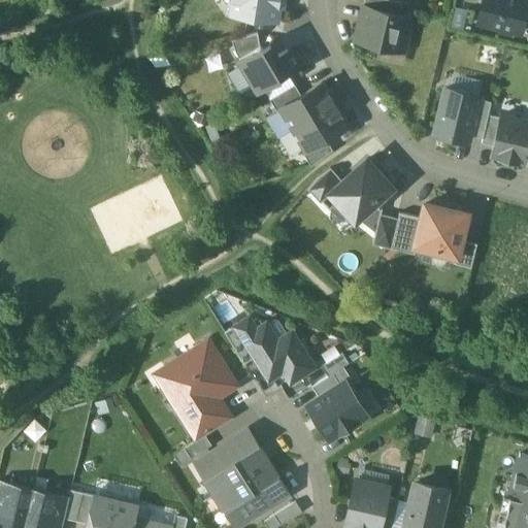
[(233,0),(232,13),(276,20),(278,6),(283,6),(283,0),(233,0)]
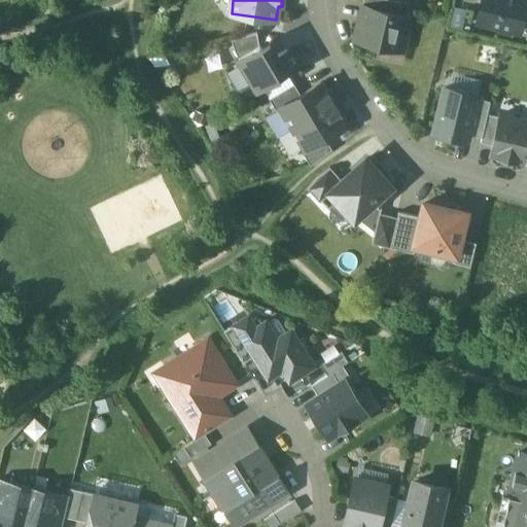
[(401,2),(391,0),(363,0),(362,7),(366,8),(366,7),(398,14),(401,2)]
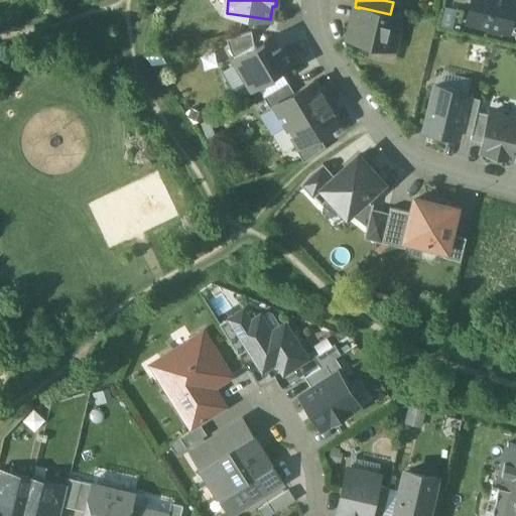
[(515,0),(472,0),(468,21),(488,26),(488,29),(501,32),(502,29),(509,31),(515,0)]
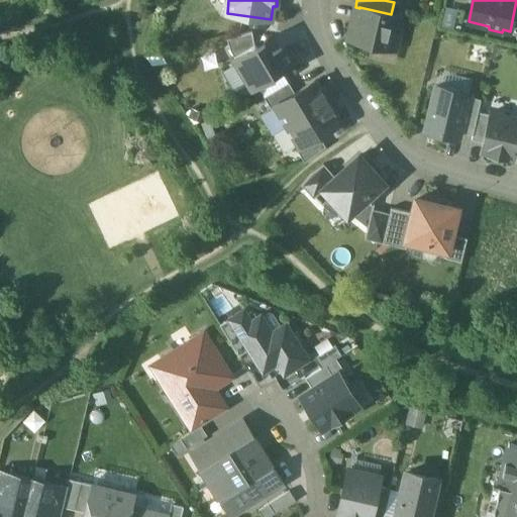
[(391,14),(359,7),(359,8),(356,21),(352,20),(348,38),(396,49),(403,17),(391,14)]
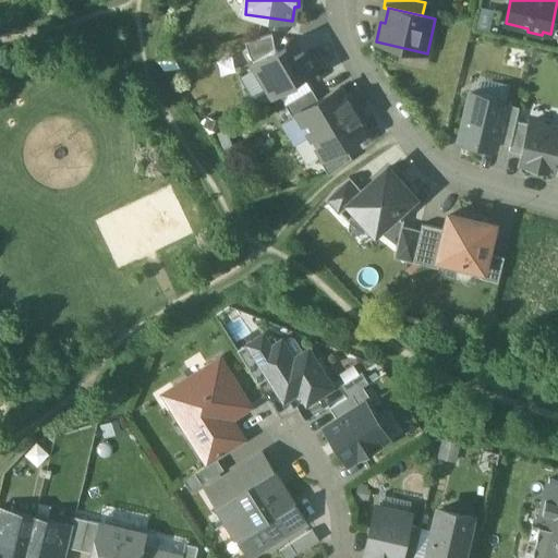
[(273,34),(245,43),(250,53),(253,60),(275,48),(273,34)]
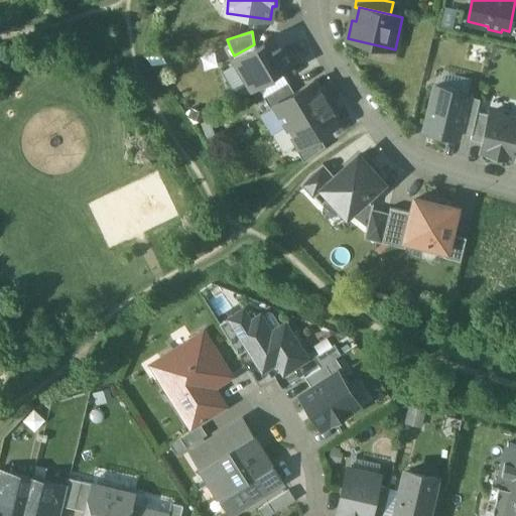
[(281,48),(270,54),(264,44),(257,48),(254,43),(254,44),(234,55),(234,56),(253,89),(291,67),(281,48)]
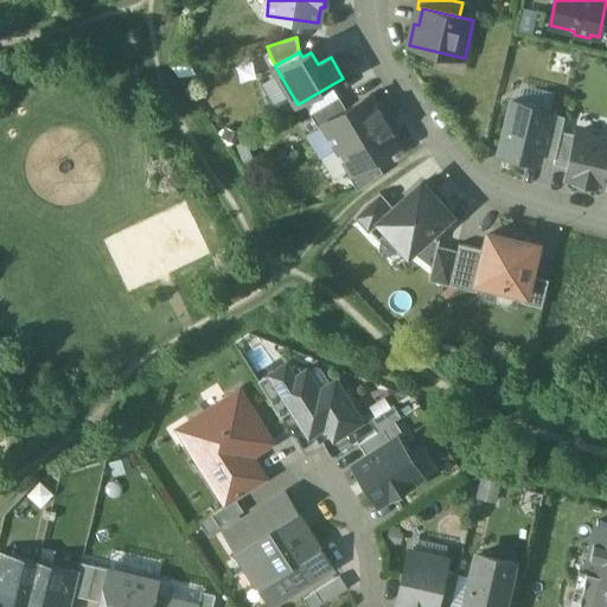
[(346,109),(323,123),(324,123),(338,147),(385,119),(371,95),(346,109)]
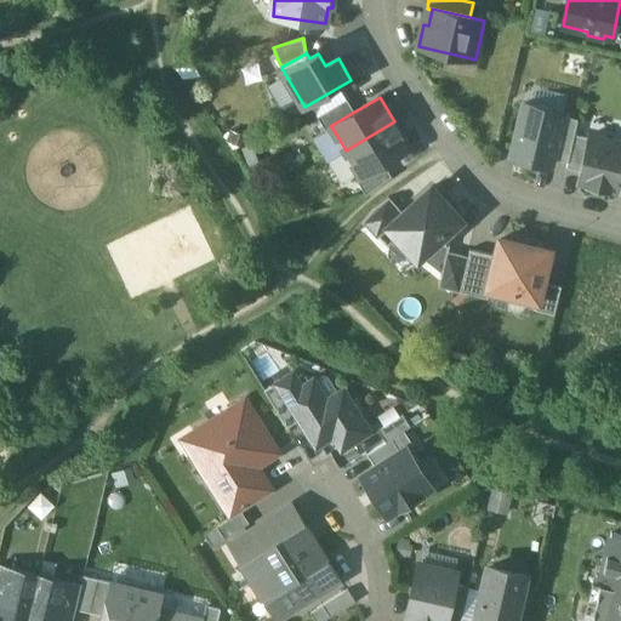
[(347,100),(318,117),(325,130),(331,126),(330,126),(354,112),(347,100)]
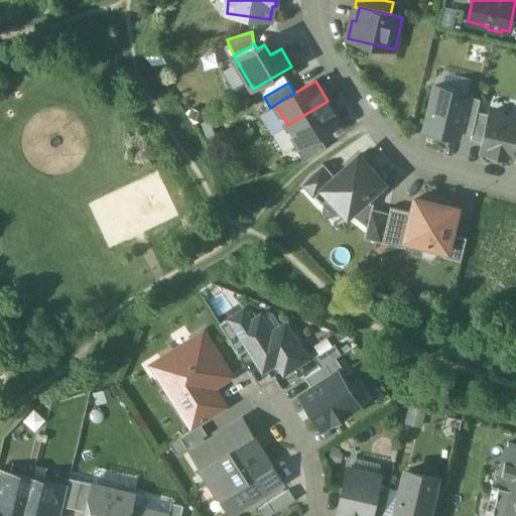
[(468,94),(435,86),(425,130),(458,138),(460,131),(468,96),(468,94)]
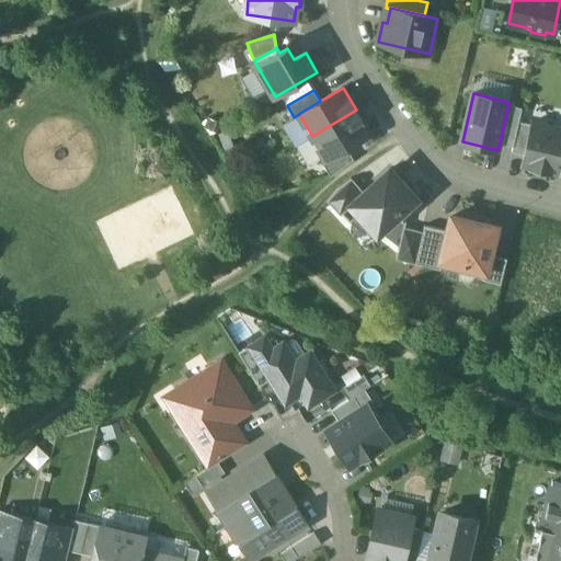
[(522,107),(508,104),(500,142),(513,146),(519,122),(522,107)]
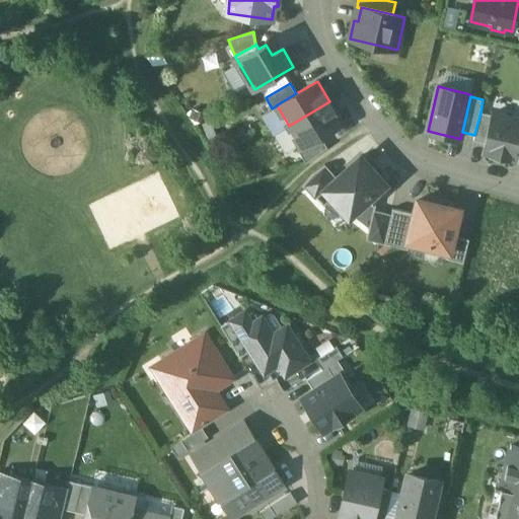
[(329,101),(289,126),(301,146),(301,147),(320,135),(342,123),(329,101)]
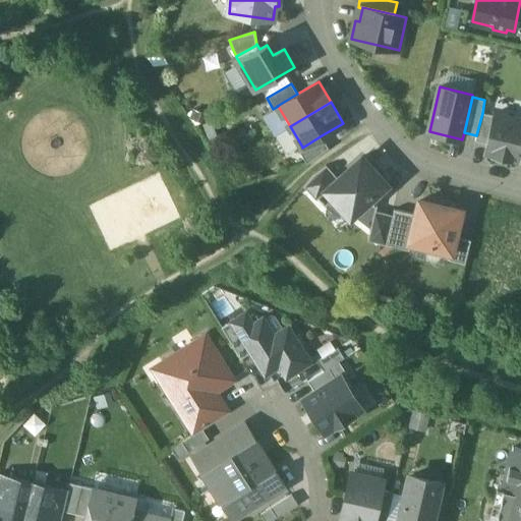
[(494,116),(482,113),(476,135),(475,140),(487,143),(494,116)]
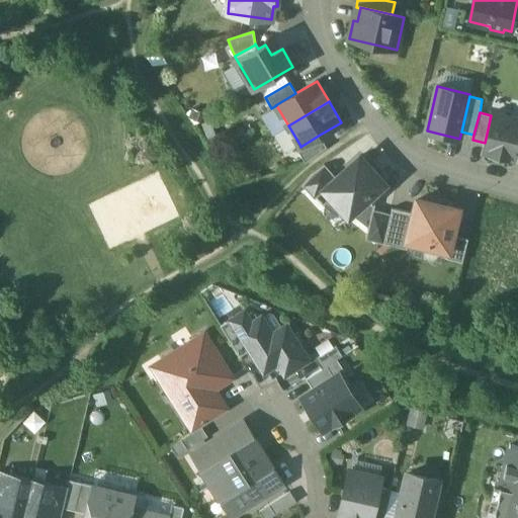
[(517,150),(517,118),(492,112),(491,115),(485,143),(483,152),(516,160),(517,150)]
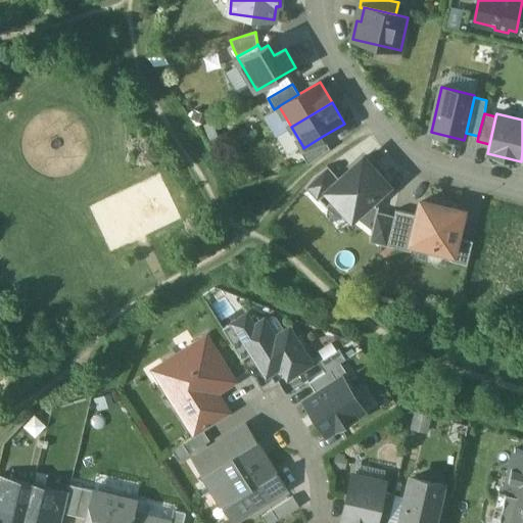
[(323,136),(303,148),(303,147),(299,149),(308,163),(330,149),(323,136)]
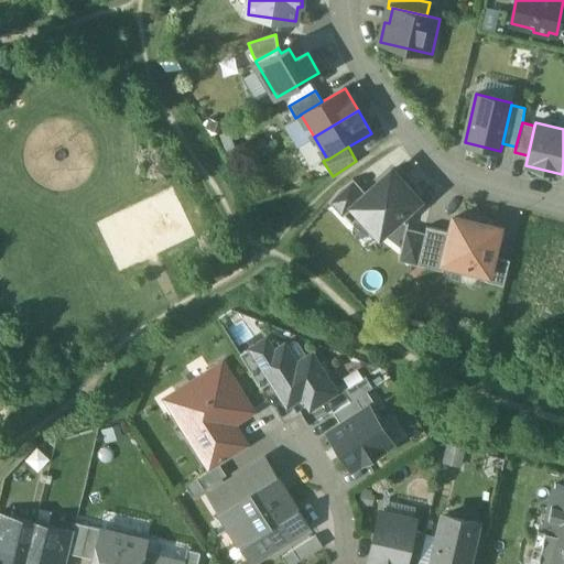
[(419,198),(392,170),(366,193),(353,205),(354,206),(380,235),(419,198)]
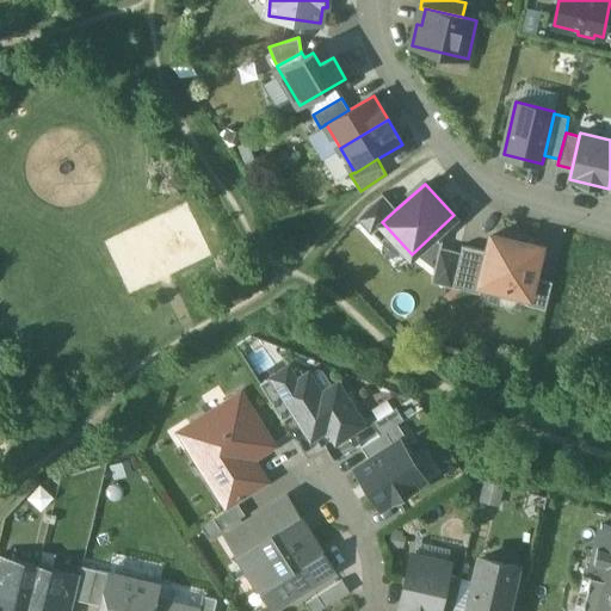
[(383,193),(369,204),(357,218),(371,234),(383,223),(382,222),(396,209),(383,193)]
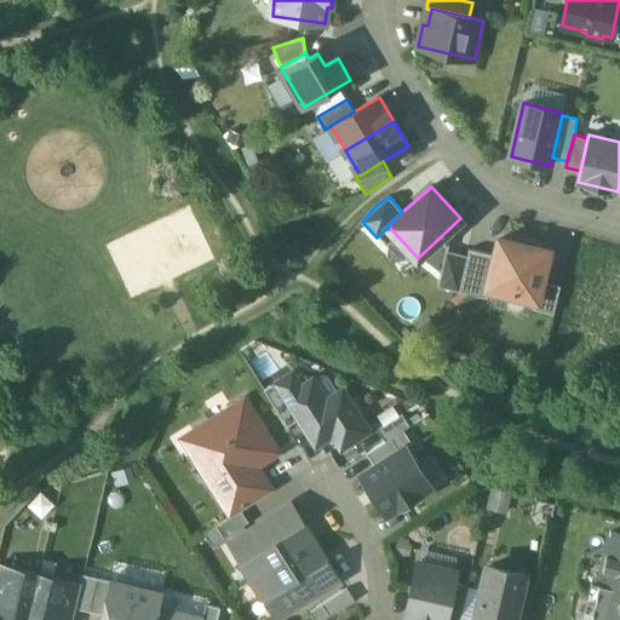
[(549,250),(499,239),(495,254),(488,287),(489,288),(535,299),(537,299),(541,281),(549,250)]
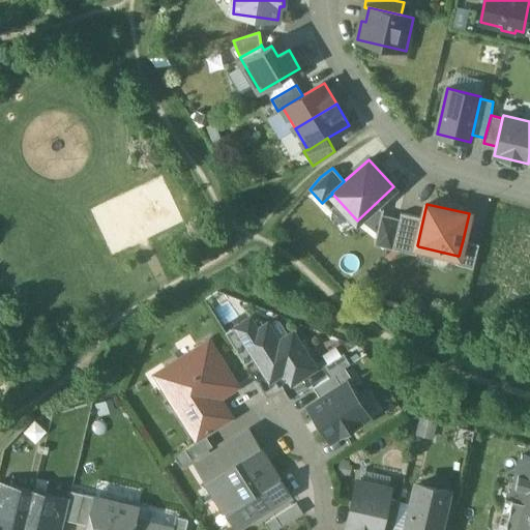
[(423,217),(402,212),(400,218),(392,248),(416,255),(418,246),(417,245),(423,217)]
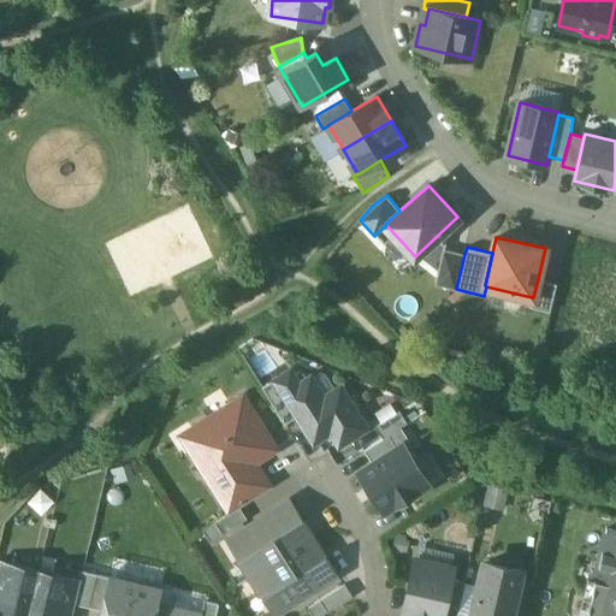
[(465,254),(444,249),(436,284),(456,289),(465,254)]
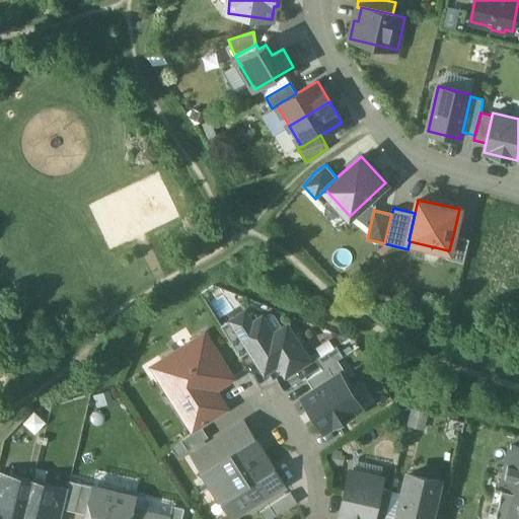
[(469,238),(453,235),(449,250),(448,250),(446,258),(463,263),(469,238)]
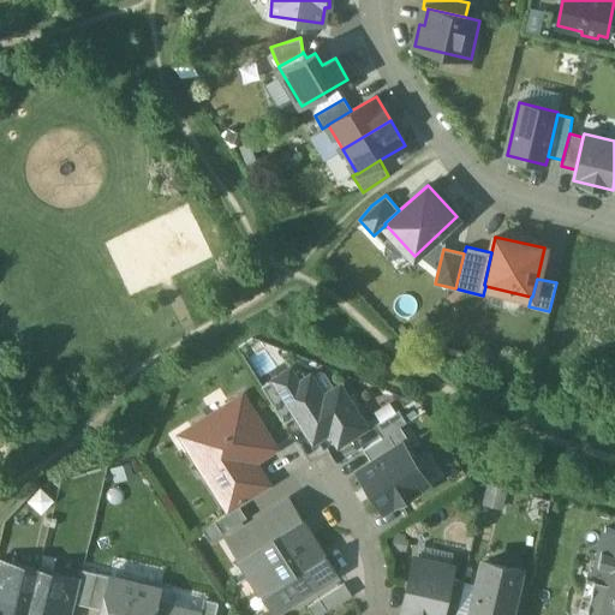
[(290,370),(275,380),(298,416),(312,441),(332,429),(336,437),(362,423),(339,388),(324,396),(311,376),(298,384),(290,370)]
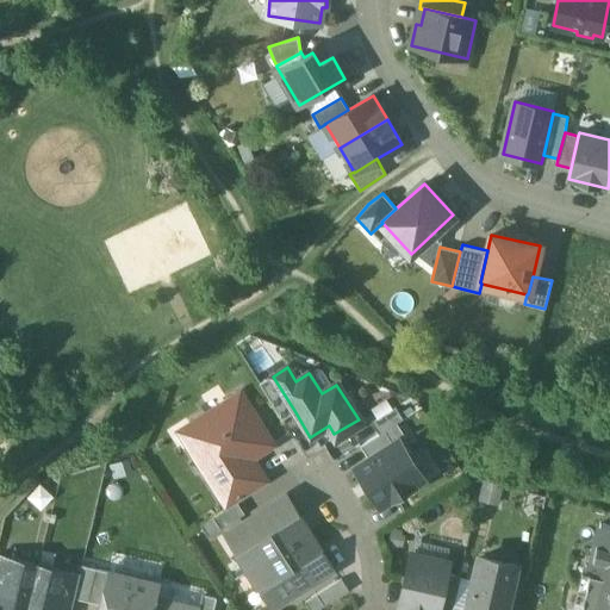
[(296,412),(273,377),(261,384),(284,419),(296,412)]
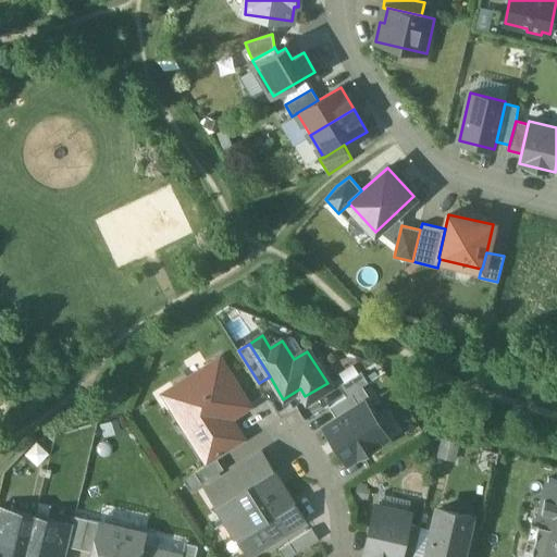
[(248,408),(220,361),(165,394),(195,441),(231,418),(248,408)]
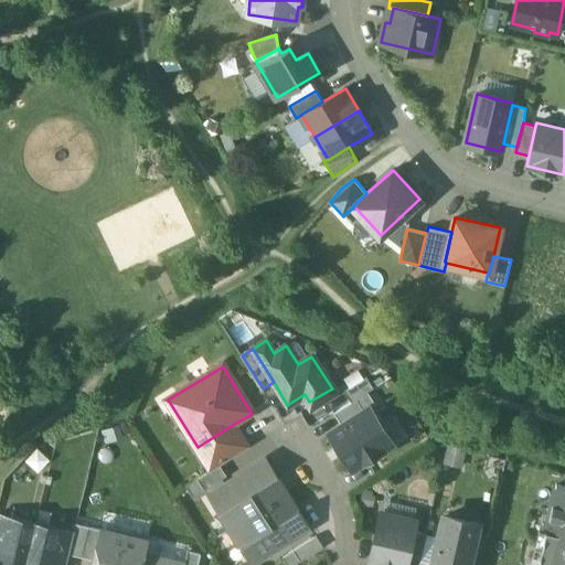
[(344,393),(351,403),(374,388),(368,377),(344,393)]
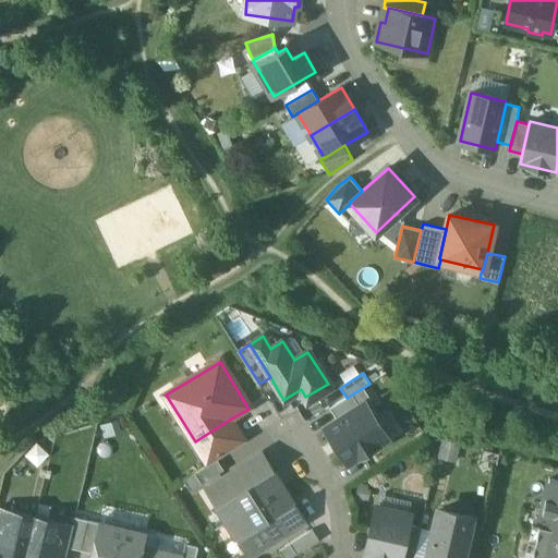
[(329,409),(337,421),(366,402),(372,399),(364,387),(347,398),(329,409)]
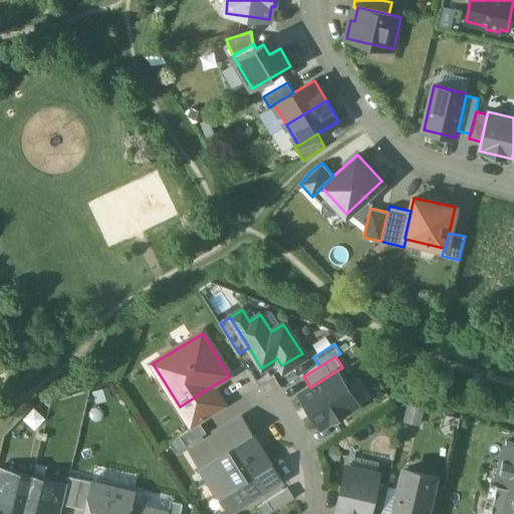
[(310,388),(300,394),(321,427),(358,404),(337,370),(310,388)]
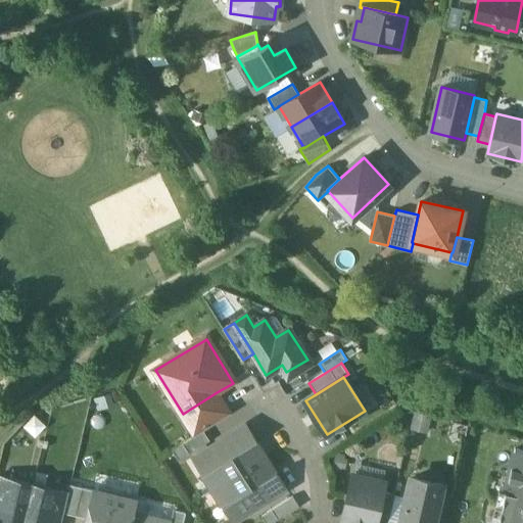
[(217,392),(183,414),(196,435),(203,431),(231,415),(217,392)]
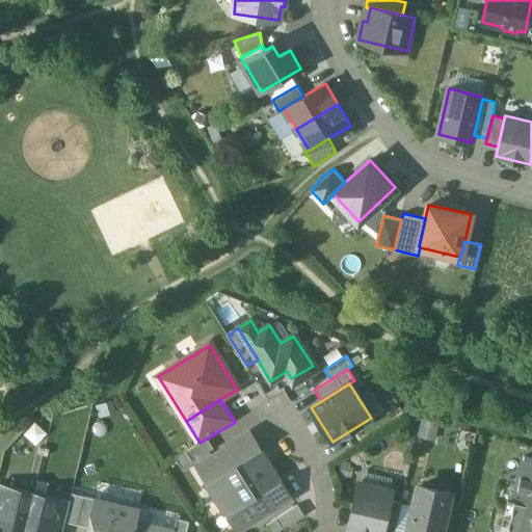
[(271,463),(251,431),(196,464),(216,497),(271,463)]
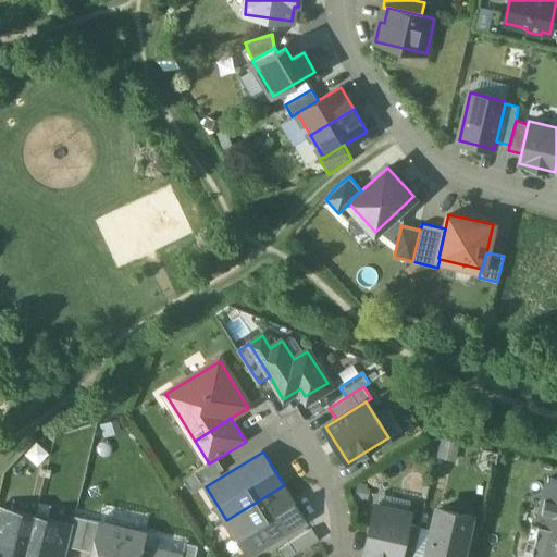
[(224,470),(217,459),(209,463),(185,479),(192,491),(224,470)]
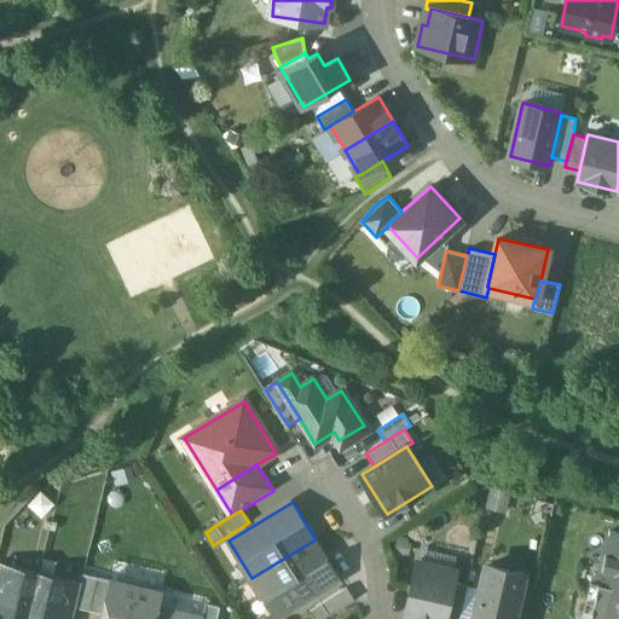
[(618,618),(618,532),(609,531),(597,580),(596,580),(590,603),(593,605),(589,618),(618,618)]
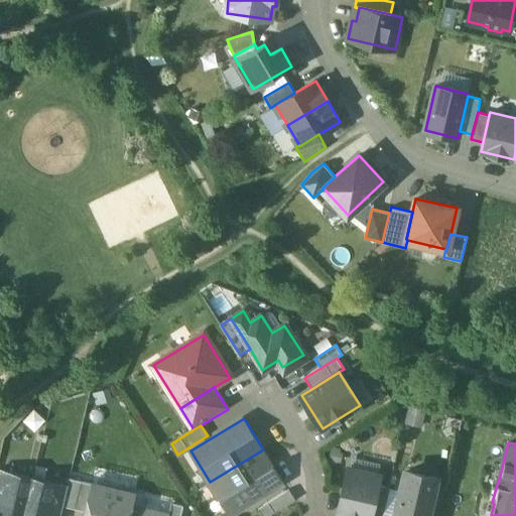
[(282,481),(263,449),(210,482),(229,513),(282,481)]
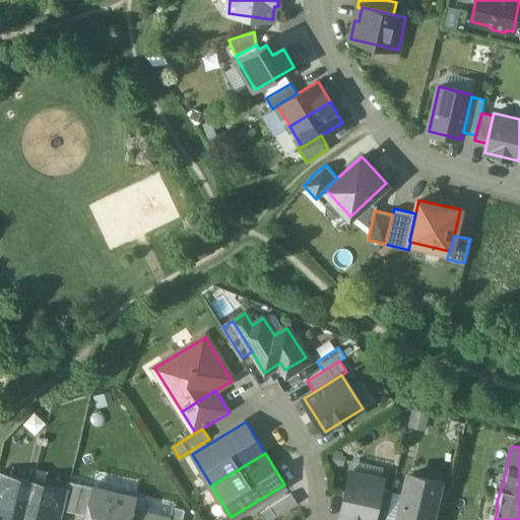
[(382,479),(350,471),(340,517),(351,519),(373,519),(374,517),(380,490),(382,479)]
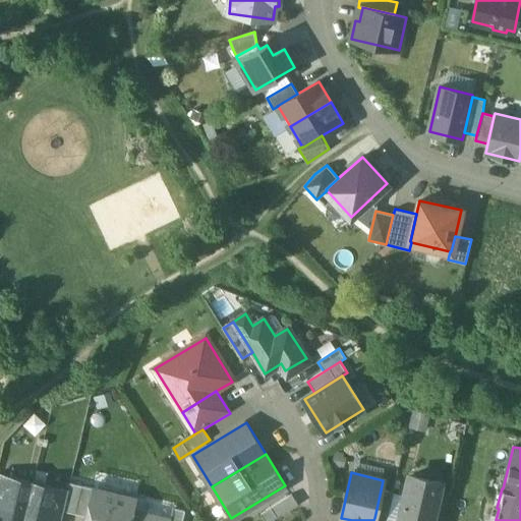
[(0,474),(0,513),(8,477),(0,474)]
